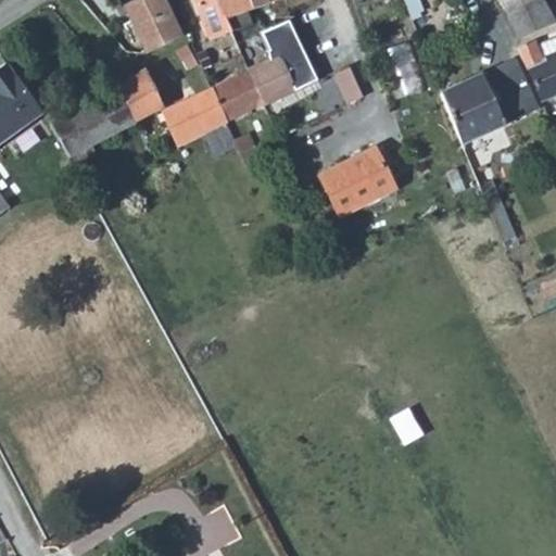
[(182,37),(164,0),(136,0),(125,7),(147,54),(182,37)]
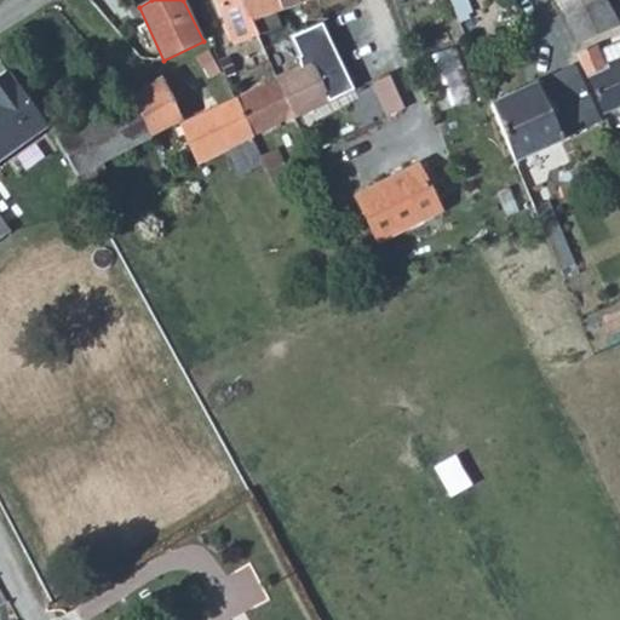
[(258,35),(242,0),(216,0),(235,45),(258,35)]
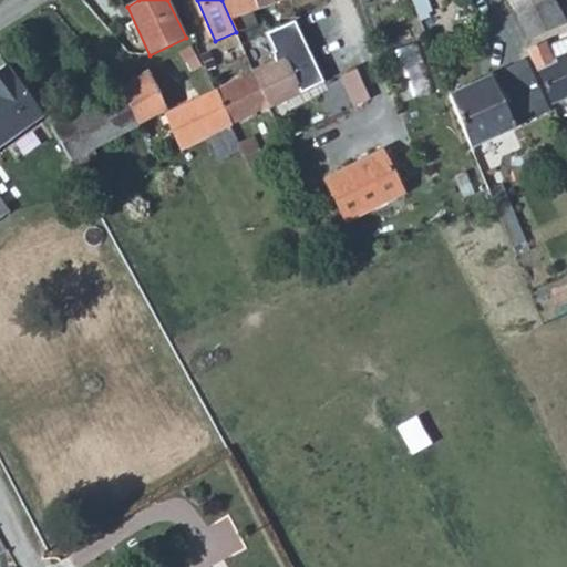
[(222,0),(236,32),(237,35),(257,27),(251,12),(286,0),(288,0),(291,9),(315,0),(222,0)]
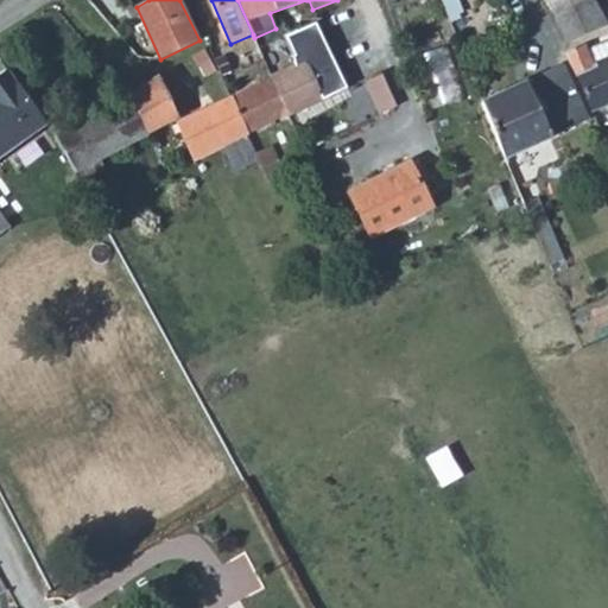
[(444,0),(450,16),(457,13),(456,8),(461,7),(457,0),(444,0)]
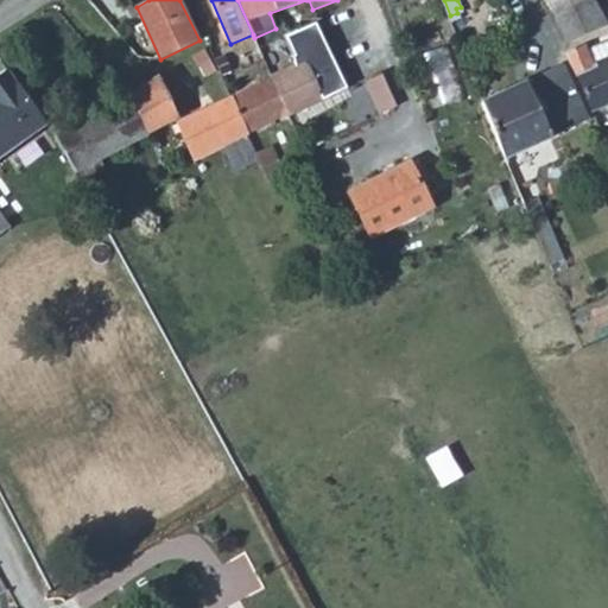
[(556,0),(563,11),(582,0),(556,0)]
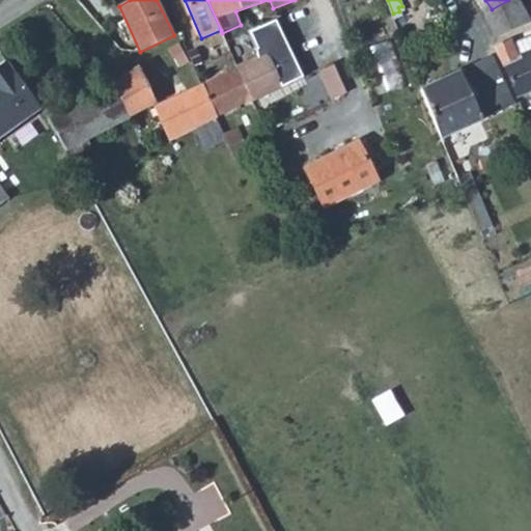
[(530,21),(518,0),(508,0),(492,9),(503,32),(530,21)]
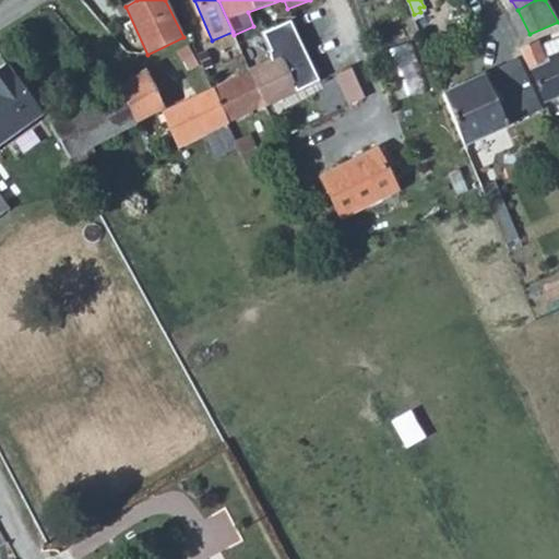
[(319,81),(288,21),(259,35),(271,59),(249,70),(264,106),(293,91),(295,94),(319,81)]
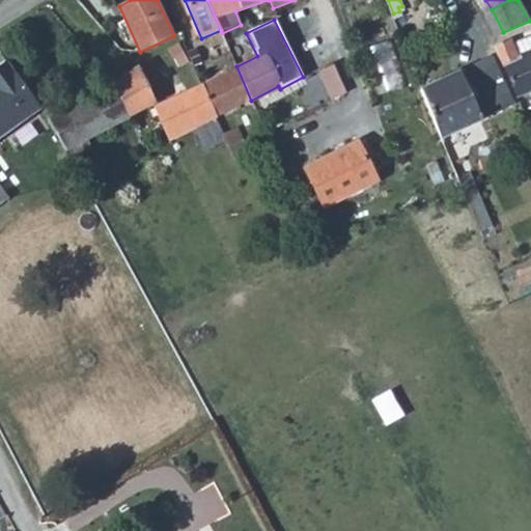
[(495,51),(519,104),(521,108),(530,103),(530,34),(495,48),(495,51)]
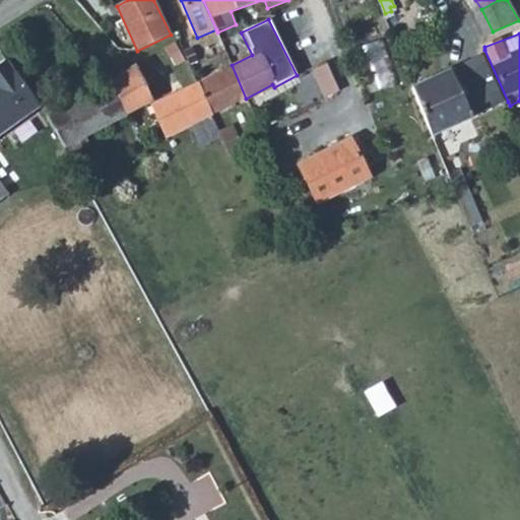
[(374,89),(397,85),(389,44),(366,48),(374,89)]
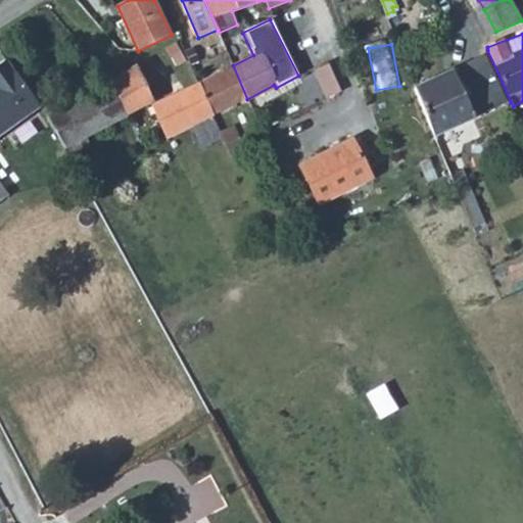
[(39,53),(13,74),(27,96),(54,74),(39,53)]
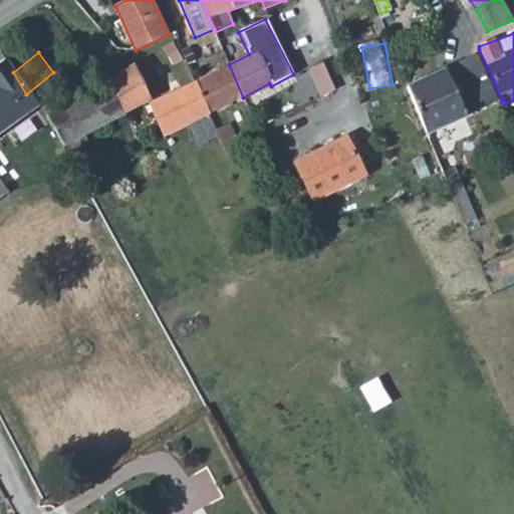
[(443,173),(467,232),(478,227),(438,129),(496,103),(476,55),(450,65),(406,84),(443,173)]
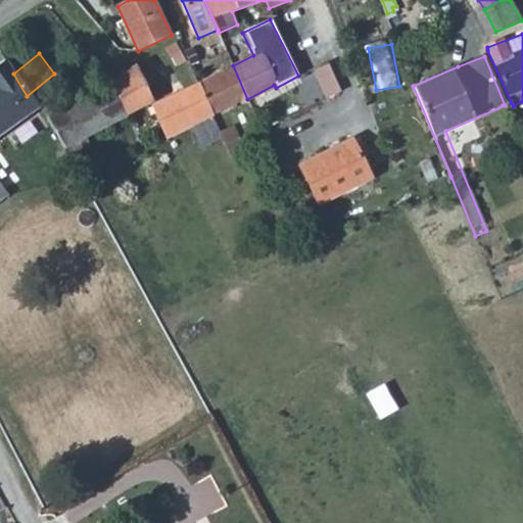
[(336,62),(320,68),(330,97),(346,91),(336,62)]
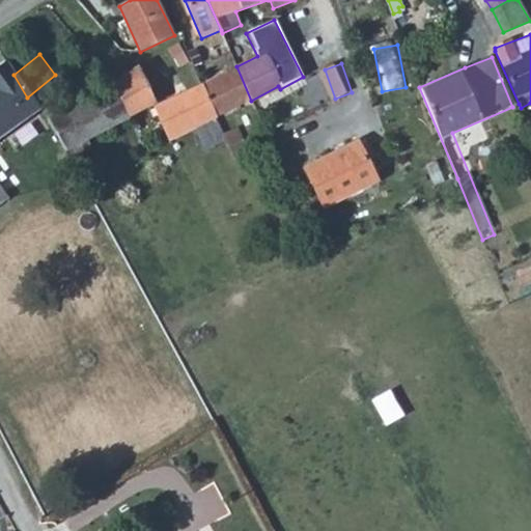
[(14,75),(6,64),(0,68),(0,133),(35,110),(27,98),(14,75)]
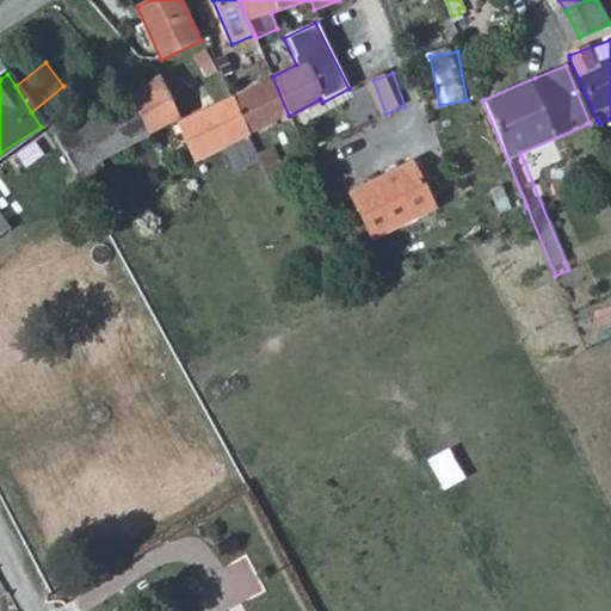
[(129,96),(55,136),(75,173),(176,116),(158,75),(128,93),(129,96)]
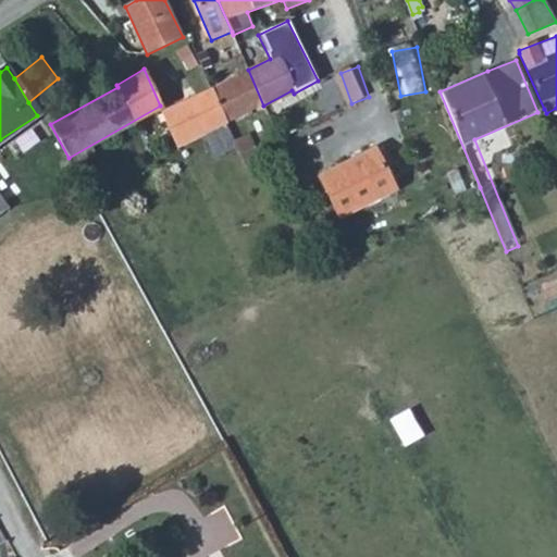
[(225,125),(263,106),(248,70),(208,88),(225,125)]
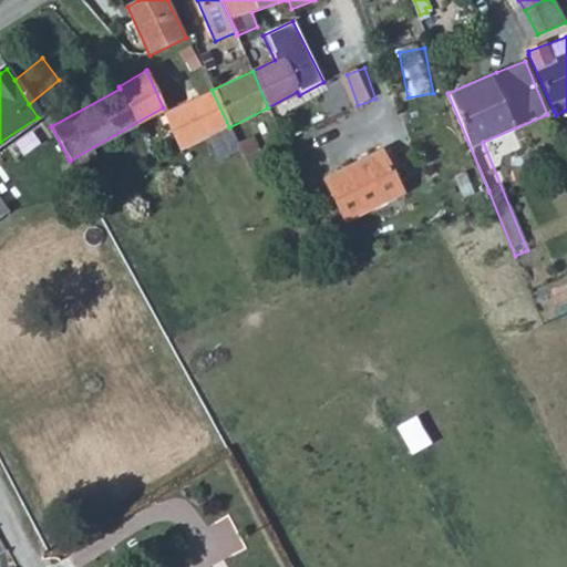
[(199,141),(229,127),(212,90),(163,112),(181,150),(183,148),(199,141)]
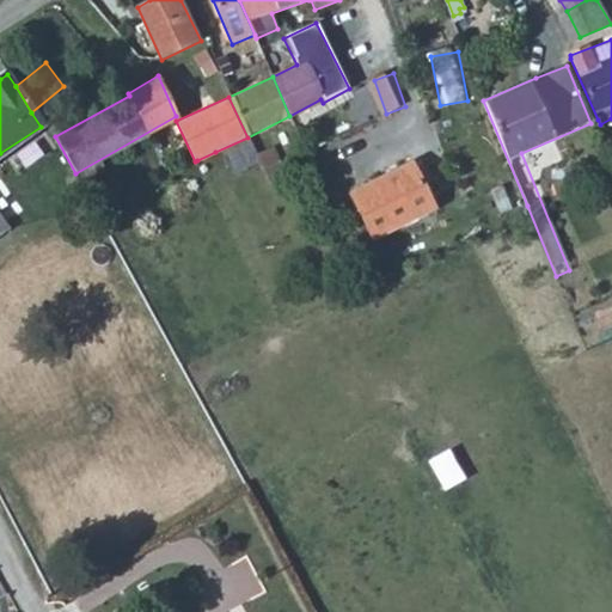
[(273,151),(257,158),(270,189),(287,182),(273,151)]
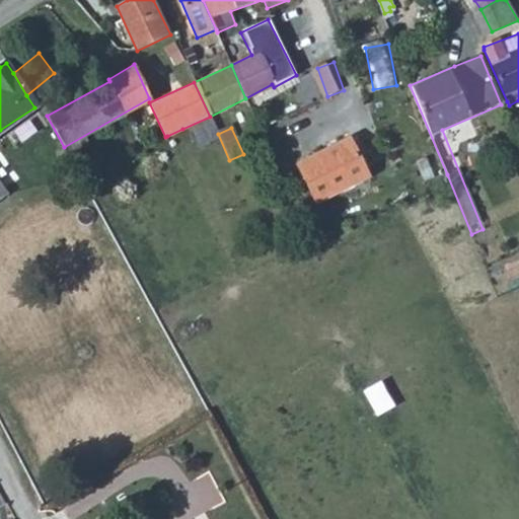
[(296,160),(315,202),(368,176),(349,136),(296,160)]
